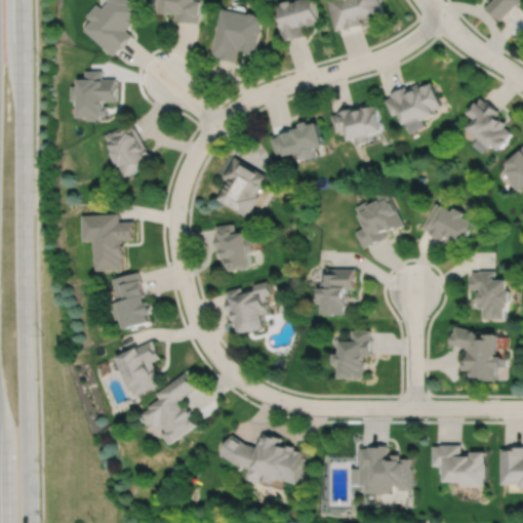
[(124,0),(106,0),(104,3),(107,4),(101,11),(95,7),(86,18),(92,24),(85,31),(113,55),(119,49),(121,50),(131,39),(124,33),(127,30),(128,31),(135,23),(134,22),(141,15),(131,8),(133,7),(124,0)]
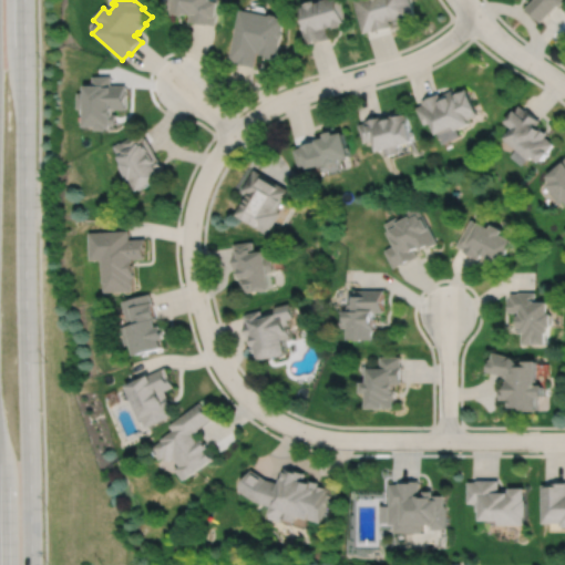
[(161,0),(158,11),(162,12),(162,13),(171,16),(170,19),(182,21),(182,19),(188,20),(187,26),(206,29),(206,28),(215,29),(219,2),(217,2),(217,0),(161,0)]
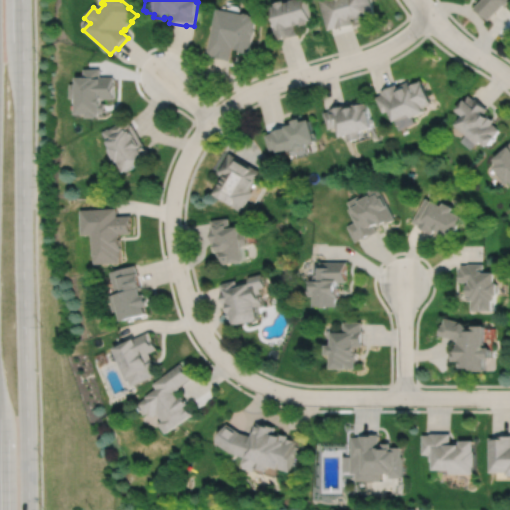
[(284,4),(274,7),(275,10),(270,11),(273,21),(269,22),(275,44),(283,42),(284,43),(297,39),(295,30),(300,28),(300,30),(308,28),(307,26),(313,24),(305,0),(285,6),(284,4)]
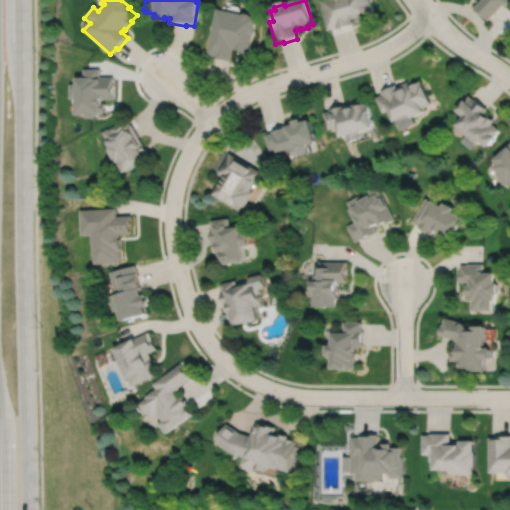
[(320,0),(317,1),(326,33),(335,30),(336,32),(353,27),(351,22),(355,21),(355,24),(360,23),(360,25),(370,22),(370,21),(374,20),(368,0),(320,0)]
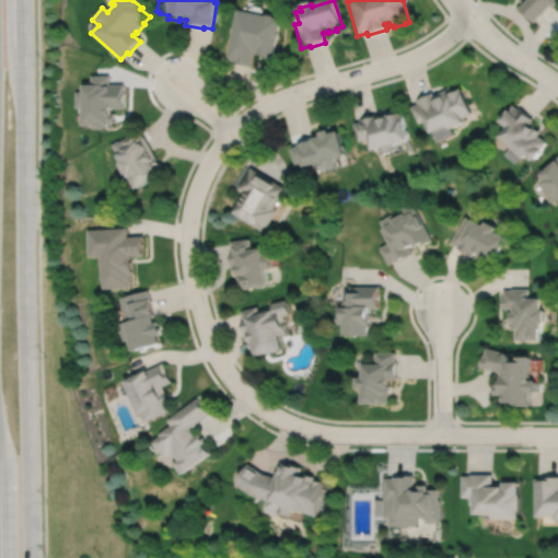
[(529,0),(519,11),(533,25),(550,9),(555,9),(557,6),(557,1),(557,0),(529,0)]
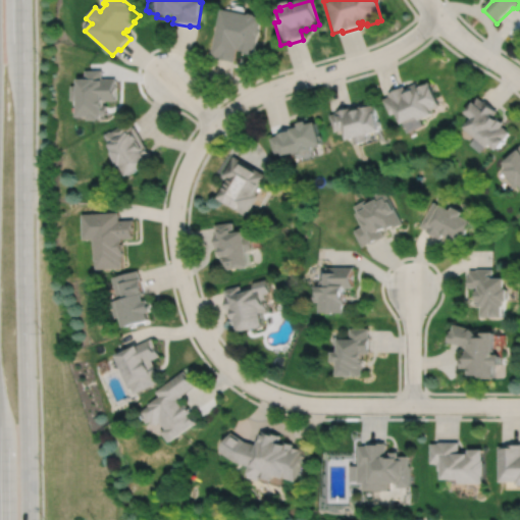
[(218,12),(209,59),(218,61),(219,59),(232,62),(236,51),(237,51),(237,53),(242,54),(241,56),(253,58),(260,20),(253,19),(252,18),(247,17),(246,17),(218,12)]
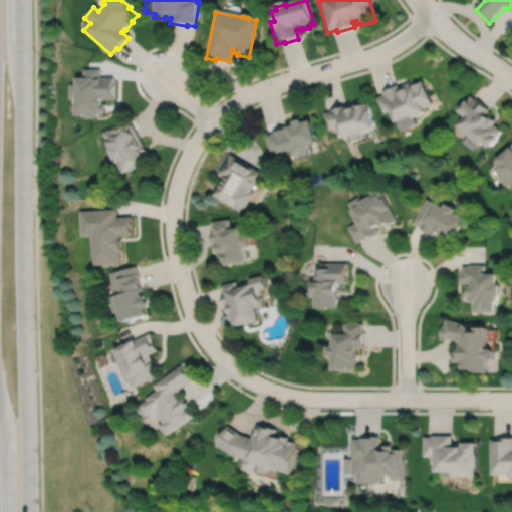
[(99,69),(82,69),(82,76),(76,76),(76,84),(68,84),(68,98),(76,98),(76,113),(88,113),(88,117),(97,117),(97,113),(101,113),(101,112),(105,112),(105,103),(101,103),(101,99),(114,99),(114,84),(113,84),(113,77),(99,77),(99,69)]
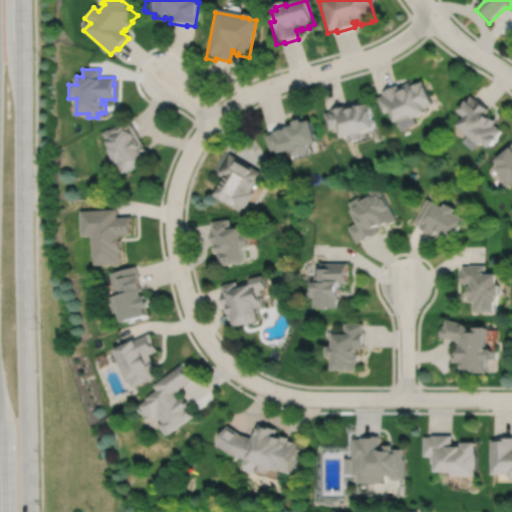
[(374,97),(382,113),(389,110),(394,121),(396,120),(397,121),(410,115),(411,117),(424,111),(423,108),(432,103),(420,80),(410,85),(408,81),(397,87),(396,84),(380,92),(381,94),(374,97)]
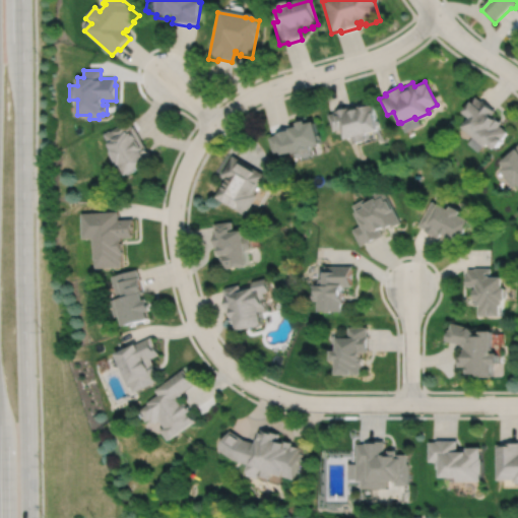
[(473,96),(470,101),(470,100),(461,111),(468,117),(460,126),(483,146),(487,143),(493,148),(501,139),(501,138),(506,131),(499,125),(501,122),(495,117),(494,118),(491,115),(494,111),(480,101),(479,102),(473,96)]
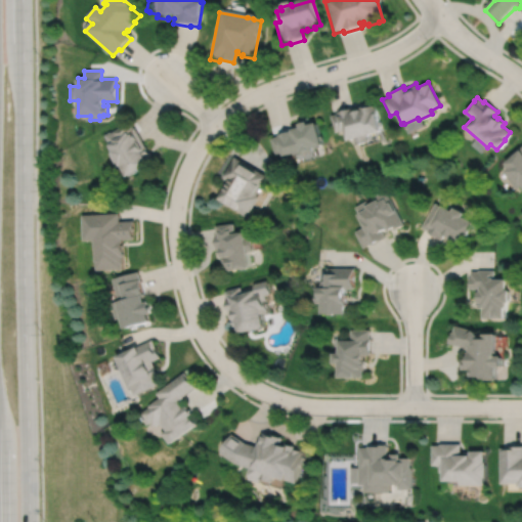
[(329,116),(333,132),(343,129),(346,139),(352,138),(354,145),(366,141),(365,135),(366,133),(380,129),(379,126),(380,126),(379,121),(378,122),(373,103),(357,107),(358,109),(352,111),(351,107),(335,112),(335,114),(329,116)]
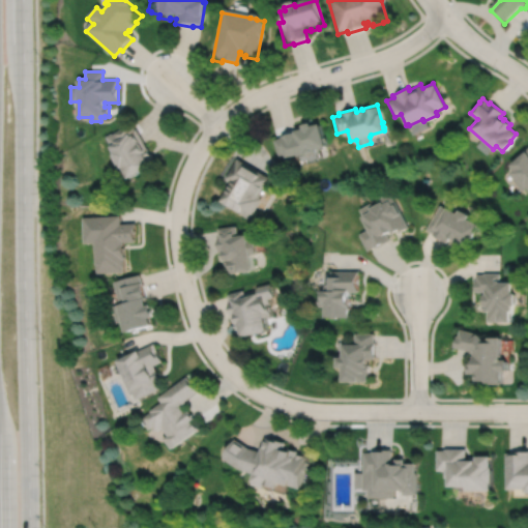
[(271,140),(276,157),(285,154),(285,157),(295,154),(295,156),(301,154),(302,155),(313,152),(312,149),(314,149),(314,148),(316,147),(316,149),(321,148),(320,146),(324,145),(318,122),(310,125),(309,121),(300,124),(301,127),(293,130),(293,132),(279,136),(280,138),(271,140)]
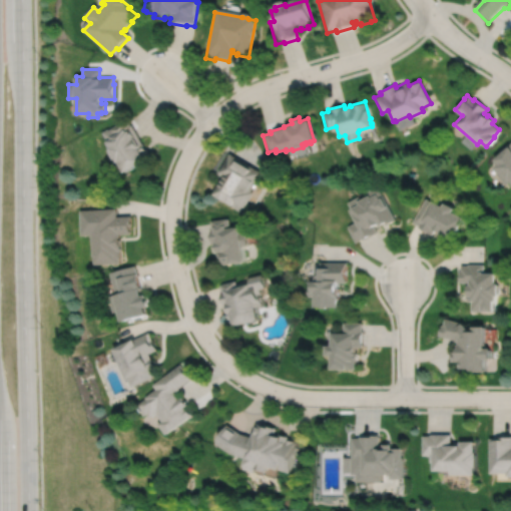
[(107,128),(101,132),(108,144),(109,143),(110,146),(109,146),(110,148),(105,150),(114,164),(119,161),(125,172),(147,158),(143,151),(144,150),(136,138),(138,137),(131,125),(130,126),(126,119),(108,130),(107,128)]
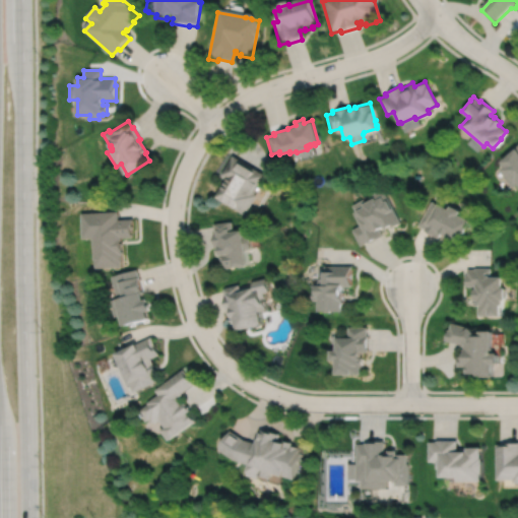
[(517,143),(513,147),(513,148),(499,162),(502,165),(502,167),(499,170),(500,170),(498,172),(511,187),(515,183),(517,186),(517,143)]
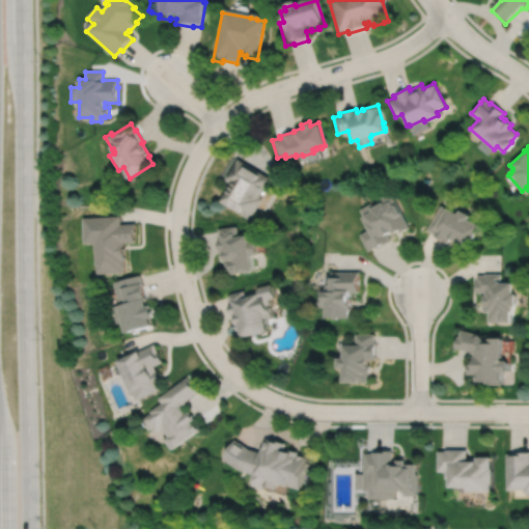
[(237,159),(225,178),(229,182),(218,201),(249,220),(261,199),(259,198),(270,178),(237,159)]
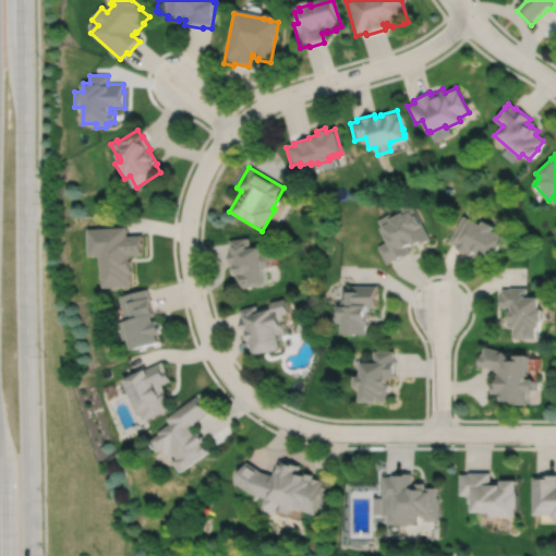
[(408,203),(397,208),(399,213),(390,218),(388,214),(375,221),(379,227),(376,229),(384,243),(376,248),(385,265),(393,261),(394,262),(408,254),(405,246),(410,243),(412,246),(418,244),(419,246),(428,241),(408,203)]
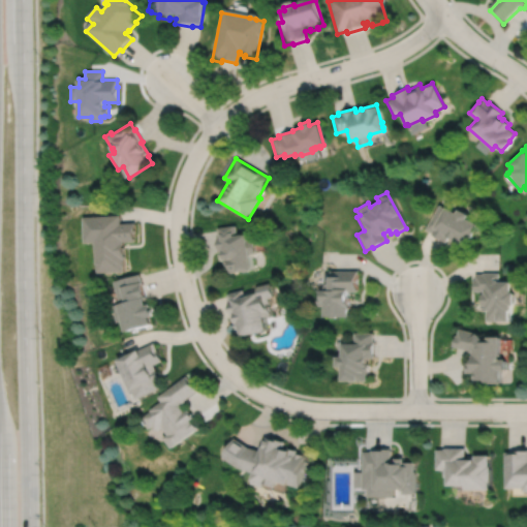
[(437,205),(424,230),(430,234),(430,235),(444,243),(447,236),(453,239),(452,242),(458,245),(460,242),(466,246),(478,224),(466,218),(468,214),(458,209),(456,212),(445,207),(444,209),(437,205)]
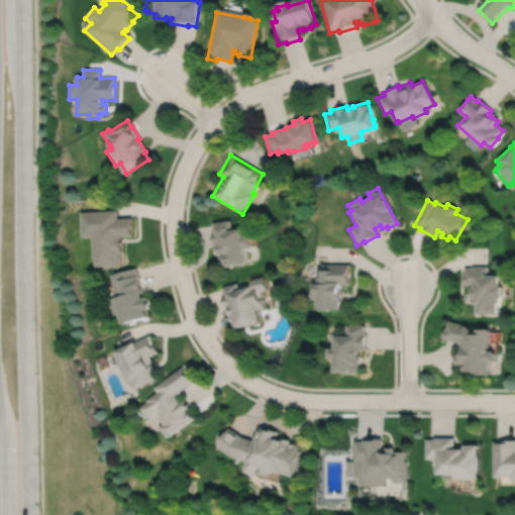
[(92,212),(93,234),(92,234),(92,240),(91,240),(91,244),(92,244),(93,259),(95,259),(95,268),(120,266),(120,261),(121,261),(121,253),(122,253),(122,242),(120,242),(120,237),(132,236),(131,218),(117,219),(117,210),(92,212)]
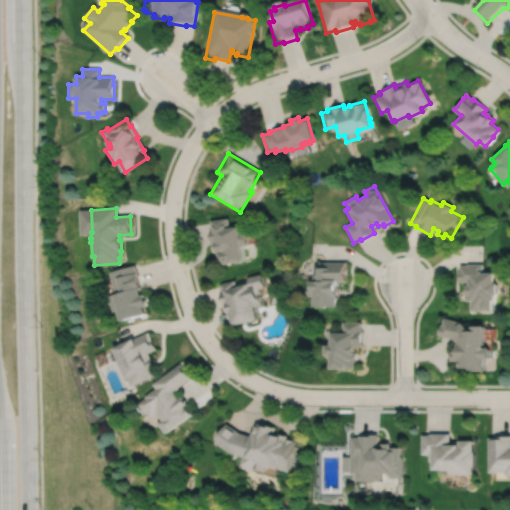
[(208,221),(209,229),(208,229),(210,245),(214,244),(215,252),(215,251),(216,258),(220,257),(221,264),(233,262),(233,264),(238,263),(238,262),(242,261),(240,247),(241,245),(245,245),(243,232),(238,233),(237,226),(227,228),(226,219),(208,221)]
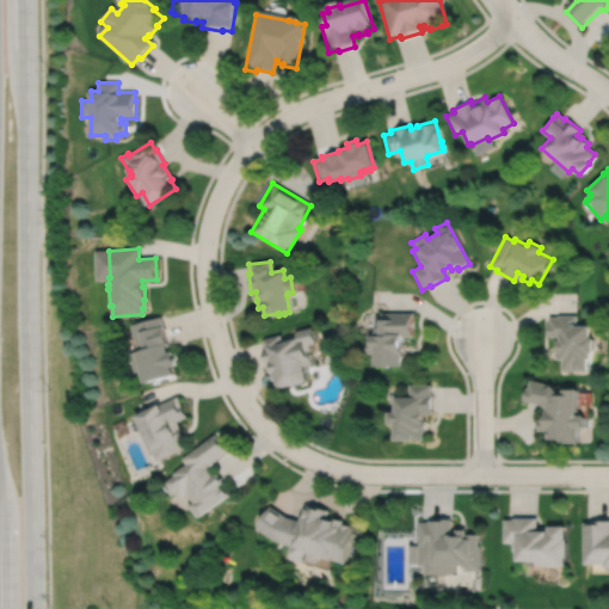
[(377,314),(377,320),(377,328),(371,328),(371,336),(369,336),(369,343),(365,343),(365,355),(373,355),(373,367),(379,367),(379,368),(385,368),(385,367),(400,367),(400,358),(403,358),(403,344),(400,344),(400,338),(411,338),(411,314),(377,314)]
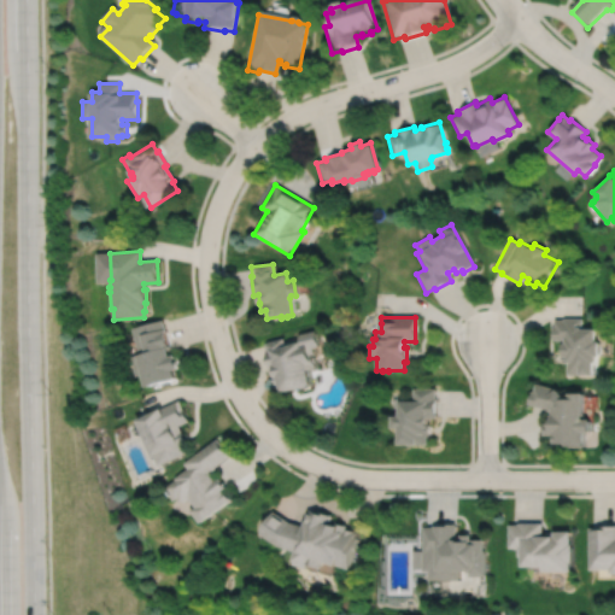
[(554,321),(554,327),(552,327),(552,341),(562,341),(562,363),(567,364),(567,375),(595,375),(595,363),(596,363),(596,357),(599,357),(599,341),(596,341),(597,329),(581,329),(581,320),(562,318),(562,321),(554,321)]
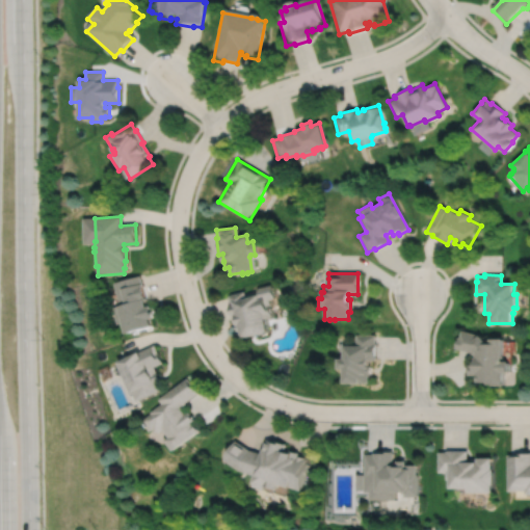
[(136,276),(113,284),(120,307),(112,308),(117,324),(124,323),(127,334),(149,326),(147,319),(152,318),(149,306),(143,308),(141,302),(144,301),(139,284),(138,285),(136,276)]
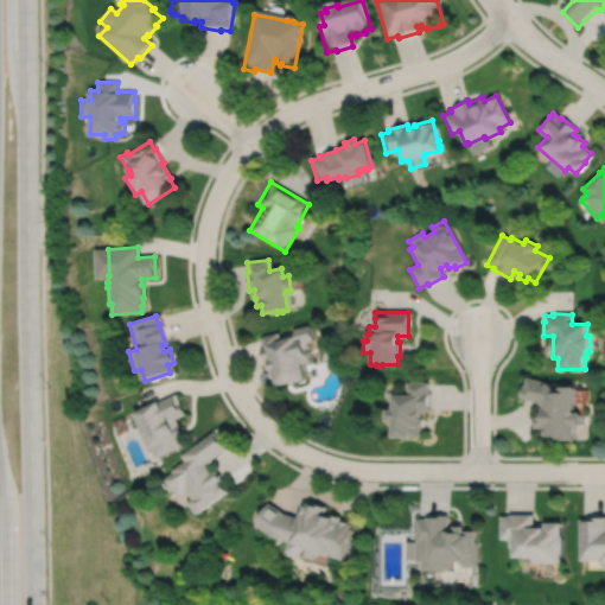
[(307,326),(291,331),(293,337),(279,341),(276,333),(259,338),(260,346),(259,346),(263,365),(267,364),(268,370),(267,370),(269,379),(273,379),(275,387),(294,381),(294,383),(300,382),(299,380),(305,379),(301,364),(310,362),(309,357),(310,357),(305,343),(312,341),(307,326)]
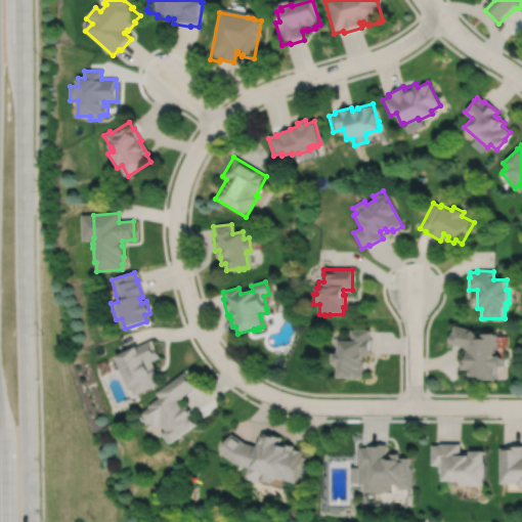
[(468,353),(468,360),(463,360),(463,371),(471,371),(471,378),(481,378),(481,381),(495,381),(495,367),(502,367),(502,356),(494,356),(494,334),(483,335),(483,339),(480,339),(473,332),(453,327),(451,334),(450,333),(447,344),(464,348),(468,353)]
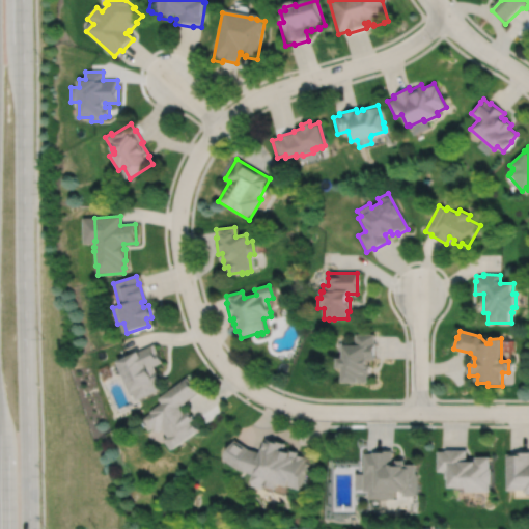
[(335,359),(335,368),(341,368),(341,383),(366,384),(366,374),(369,374),(369,366),(367,366),(367,360),(373,360),(373,343),(372,343),(372,335),(353,335),(353,346),(341,346),(341,359),(335,359)]
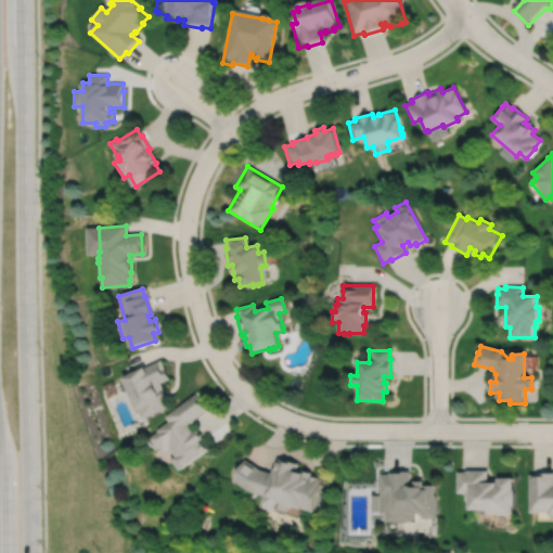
[(158,361),(142,369),(141,368),(123,376),(127,387),(124,388),(133,411),(134,410),(138,420),(166,407),(163,399),(165,398),(158,384),(167,380),(163,369),(162,369),(158,361)]
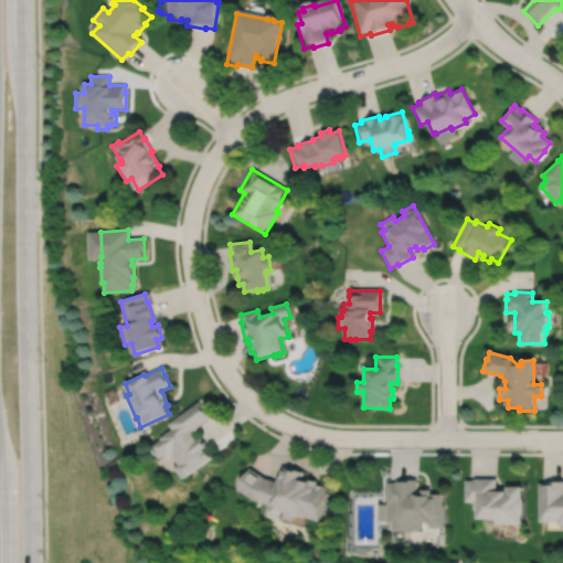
[(167,460),(170,458),(174,466),(171,469),(179,480),(209,458),(202,449),(204,447),(199,439),(194,443),(191,437),(194,427),(209,417),(200,406),(199,407),(195,403),(165,425),(168,429),(156,439),(157,441),(147,448),(155,459),(159,457),(161,459),(167,460)]
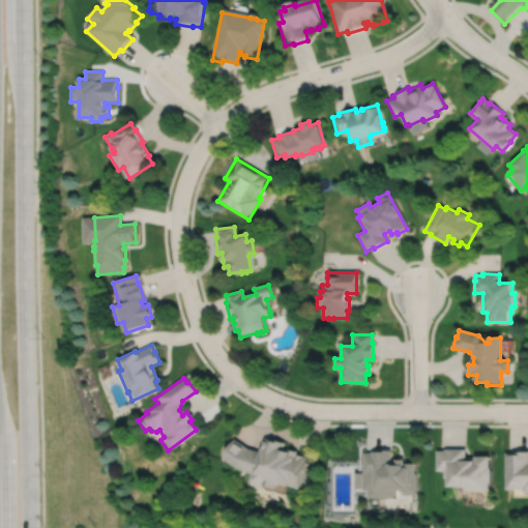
[(236,470),(250,474),(246,482),(248,482),(247,486),(259,490),(260,487),(272,490),(274,484),(285,488),(286,487),(297,490),(302,474),(303,475),(306,467),(304,467),(305,464),(302,463),(303,458),(296,456),(296,452),(288,449),(287,452),(282,451),(284,443),(271,440),(271,441),(264,439),(261,449),(260,449),(259,453),(246,449),(232,440),(220,460),(236,470)]
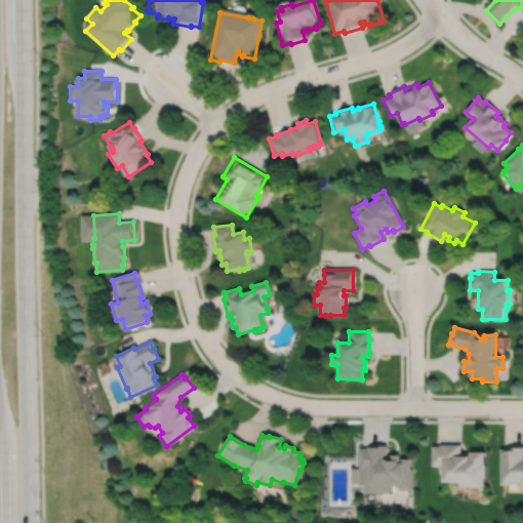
[(359,449),(358,472),(370,472),(370,483),(363,483),(363,495),(389,495),(389,487),(398,487),(398,492),(411,492),(411,470),(410,470),(410,459),(399,459),(399,455),(391,455),(391,460),(387,460),(387,446),(375,446),(375,448),(367,448),(367,449),(359,449)]
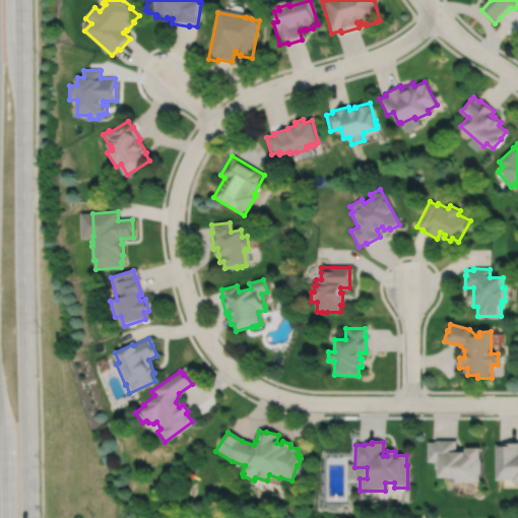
[(428,443),(428,463),(436,463),(436,470),(440,470),(440,479),(458,479),(458,483),(481,483),(481,476),(482,476),(482,460),(481,460),(481,449),(467,449),(467,453),(456,453),(456,442),(436,442),(436,444),(428,443)]
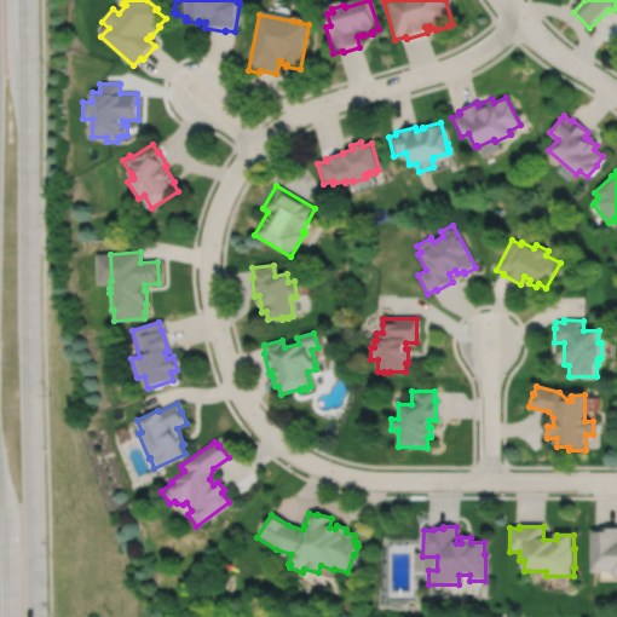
[(590,531),(592,574),(611,574),(611,577),(613,577),(616,578),(616,529),(600,529),(600,531),(590,531)]
